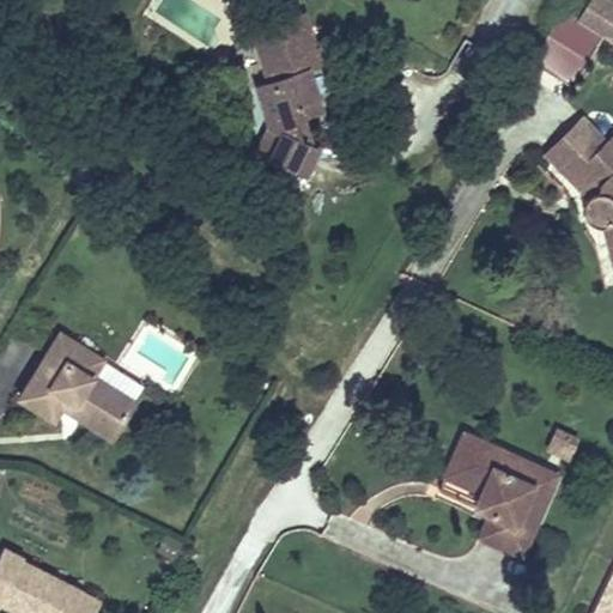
[(612,2),(608,0),(589,0),(577,20),(604,36),(601,38),(612,46),(612,2)]
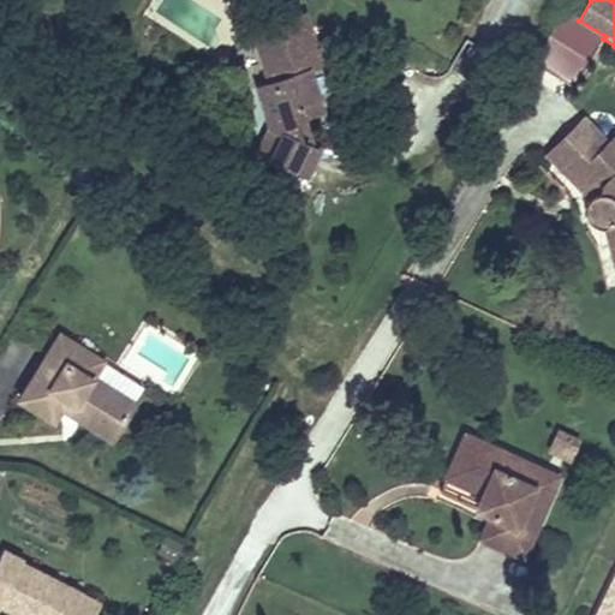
[(323,64),(306,9),(248,27),(264,81),(255,84),(268,129),(280,135),(269,156),(309,175),(320,155),(312,132),(302,125),(300,119),(326,111),(312,67),(323,64)]
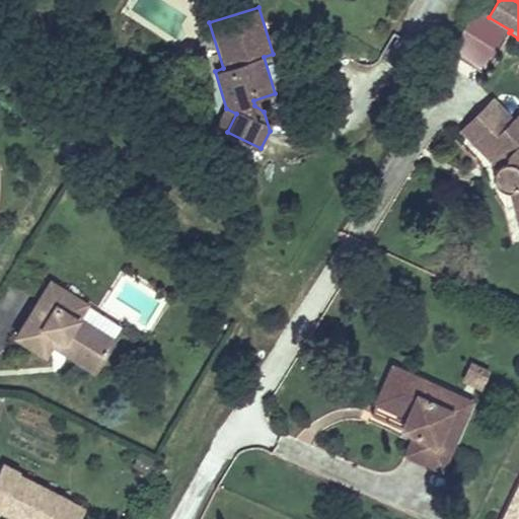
[(447,54),(484,75),(509,32),(511,30),(489,17),(474,8),(447,54)]
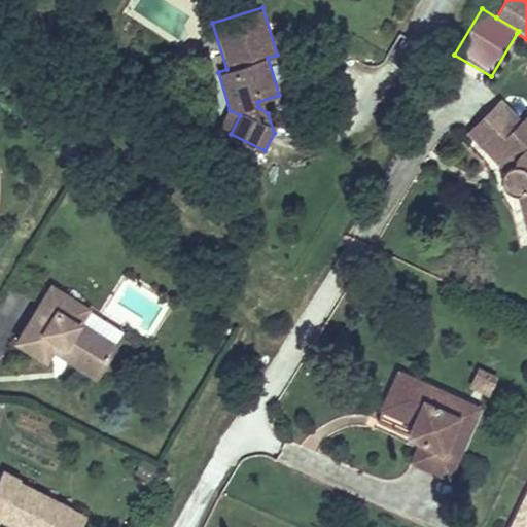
[(500,99),(466,133),(503,171),(501,177),(502,183),(504,188),(510,192),(516,195),(526,234),(526,126),(522,121),(500,99)]
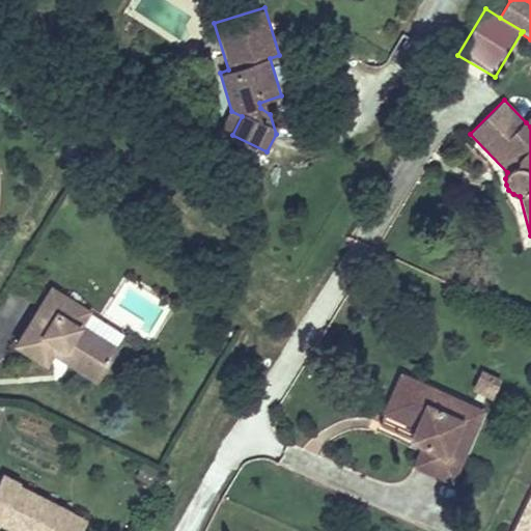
[(47,367),(54,356),(60,346),(103,372),(119,345),(85,325),(92,312),(50,286),(14,346),(47,367)]
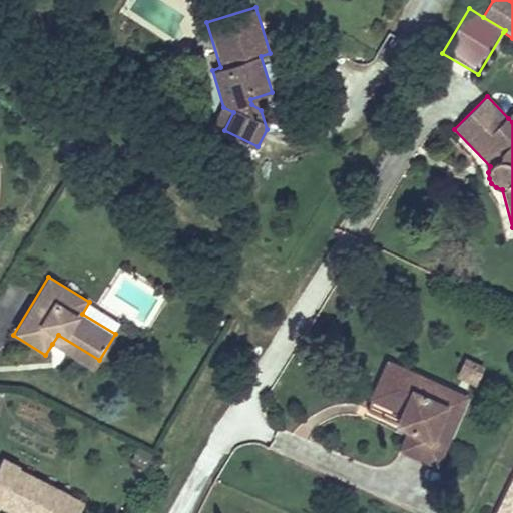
[(58,335),(52,344),(93,369),(99,360),(58,335)]
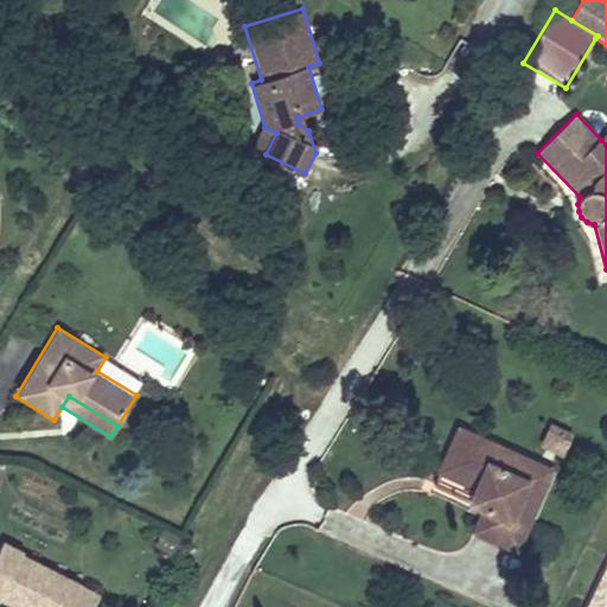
[(470,415),(454,451),(489,467),(481,481),(498,490),(489,511),(532,530),(555,483),(538,474),(550,449),(470,415)]
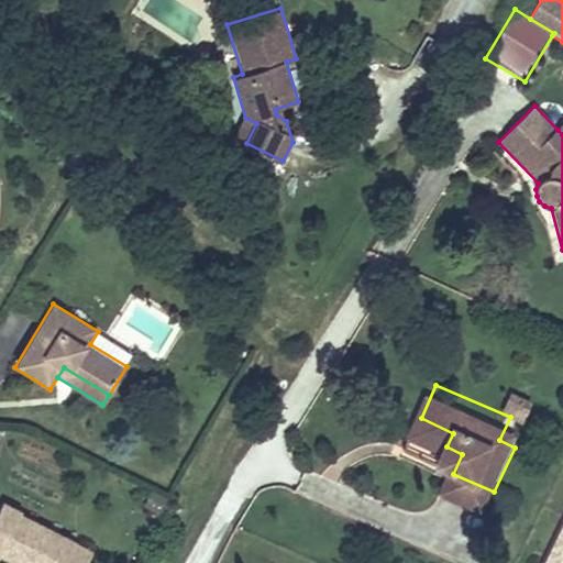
[(527,424),(510,417),(499,440),(515,448),(527,424)]
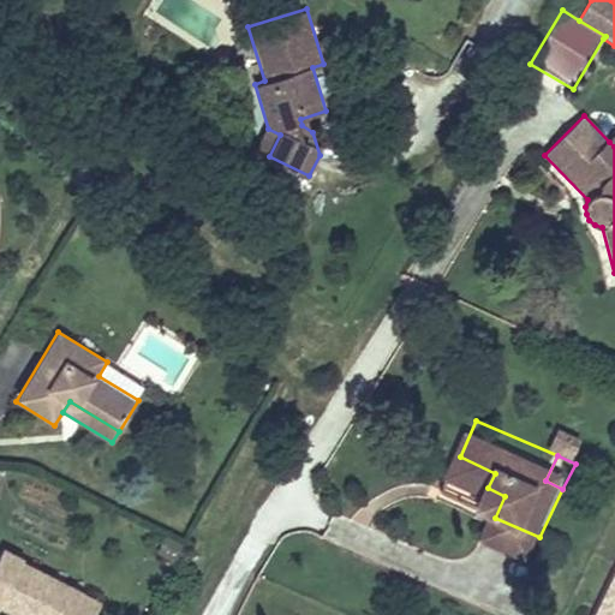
[(495,473),(460,457),(453,472),(488,488),(495,473)]
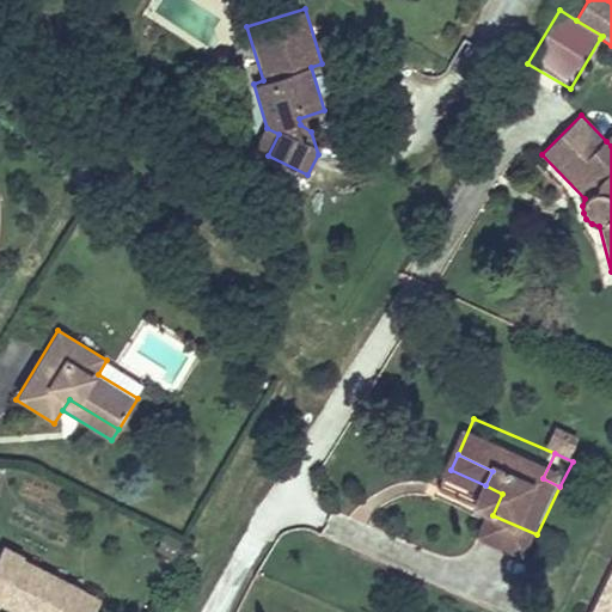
[(0,603),(18,611),(71,611),(81,593),(24,564),(25,561),(4,550),(0,556),(0,603)]
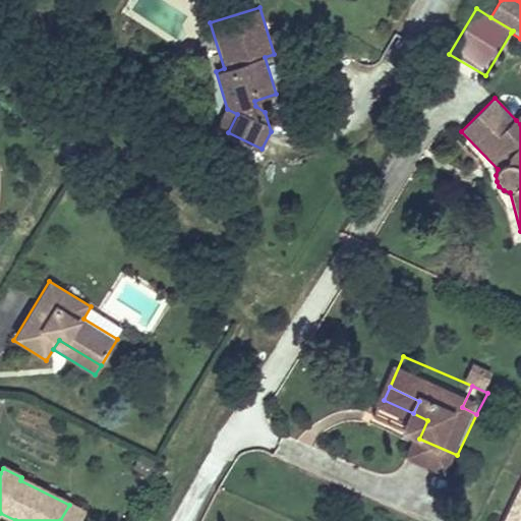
[(520,520),(520,482),(503,520),(520,520)]
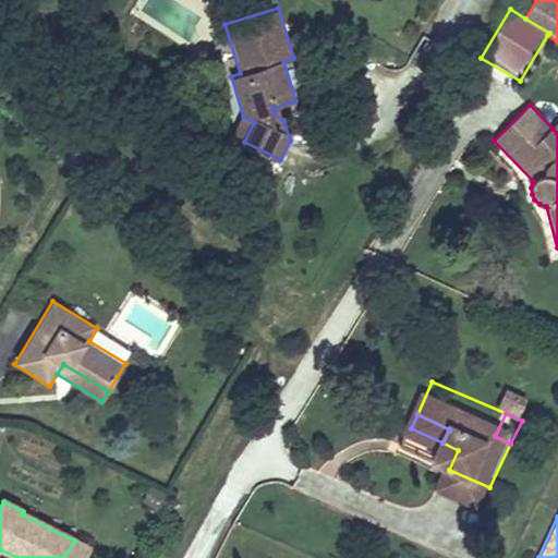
[(86,557),(92,548),(74,541),(64,557),(86,557)]
